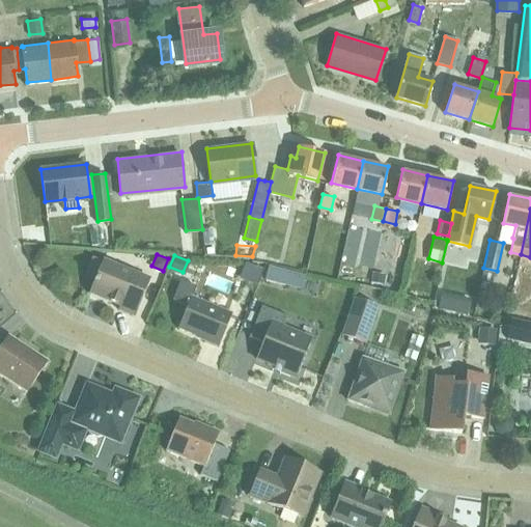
[(94,256),(87,273),(95,276),(89,292),(120,304),(118,308),(134,314),(149,277),(103,258),(102,260),(94,256)]
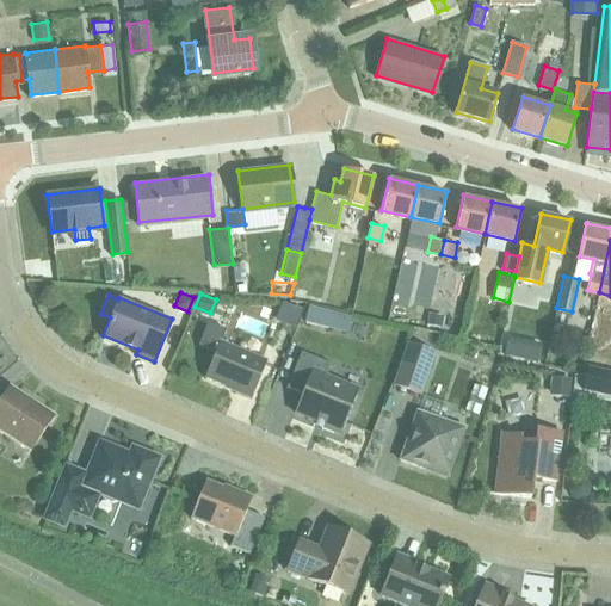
[(284,303),(281,313),(297,320),(302,310),(284,303)]
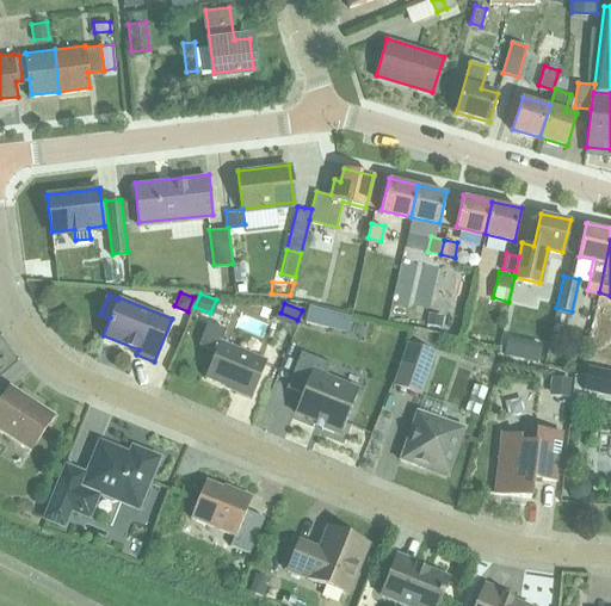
[(304,320),(326,325),(329,309),(309,304),(304,320)]
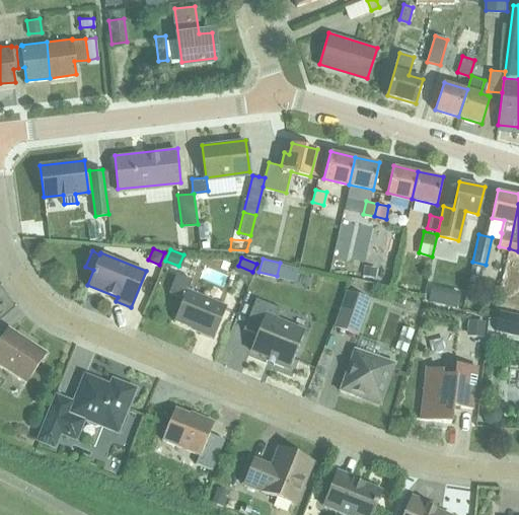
[(375,276),(377,268),(363,265),(361,273),(375,276)]
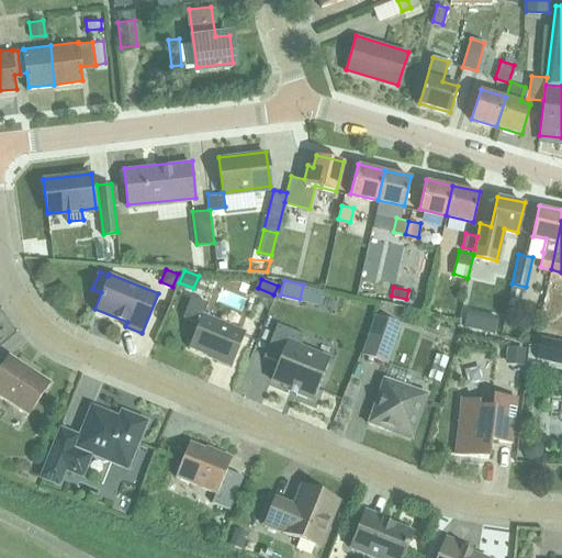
[(245,330),(204,313),(209,302),(190,294),(181,315),(198,322),(188,345),(216,357),(216,358),(231,365),(245,330)]
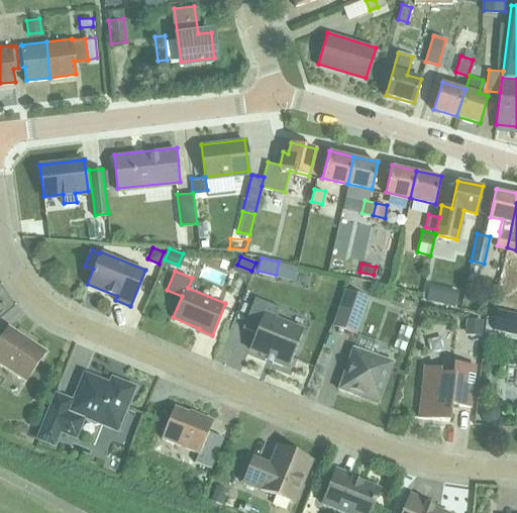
[(428,286),(426,299),(440,302),(454,305),(457,293),(443,289),(428,286)]
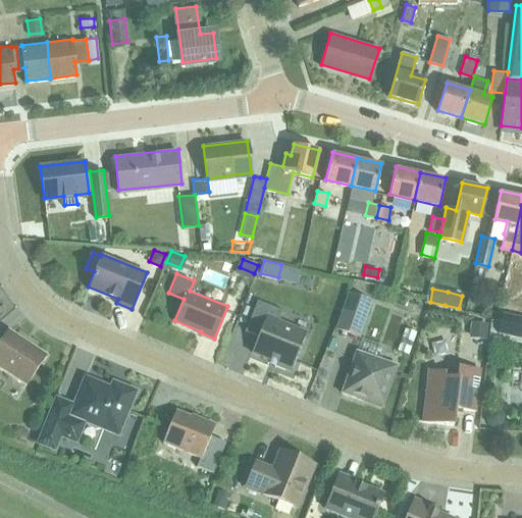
[(372,299),(349,291),(335,328),(358,337),(367,313),(372,299)]
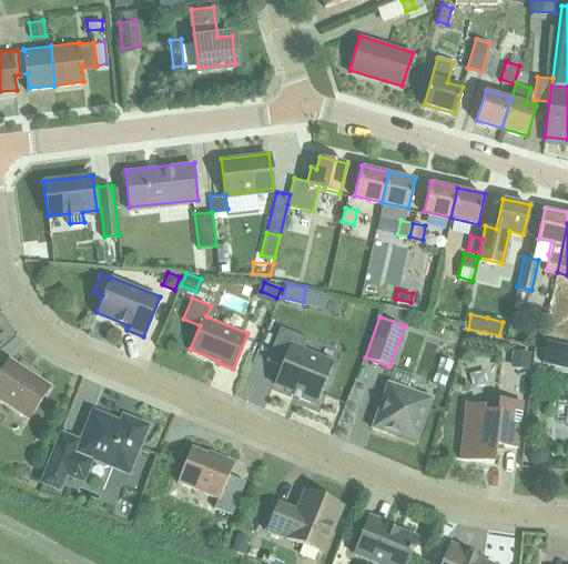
[(280,325),(266,359),(281,364),(274,381),(301,392),(298,395),(316,402),(332,364),(310,356),(308,358),(303,348),(307,336),(280,325)]
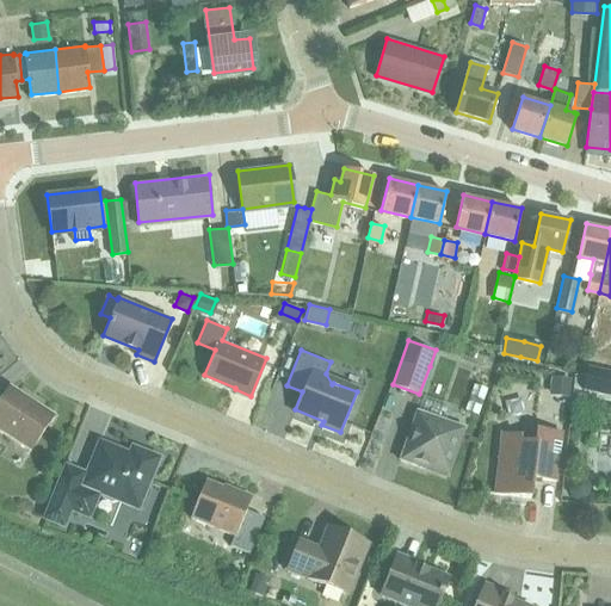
[(590,354),(587,364),(602,368),(603,358),(590,354)]
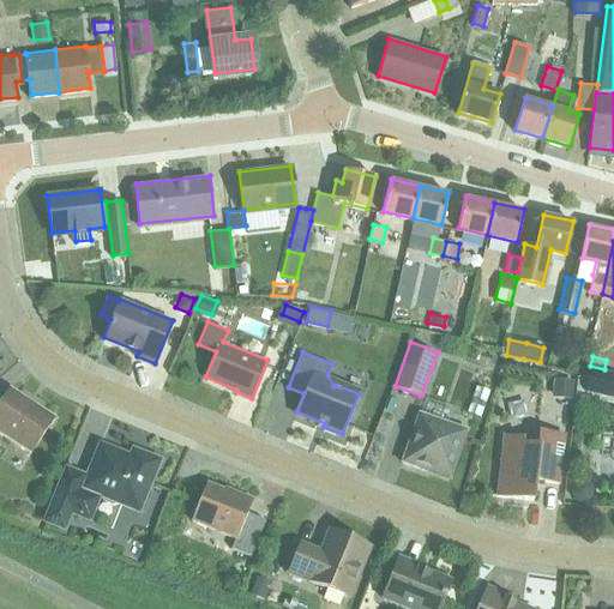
[(593,367),(588,390),(595,391),(613,395),(613,372),(600,369),(593,367)]
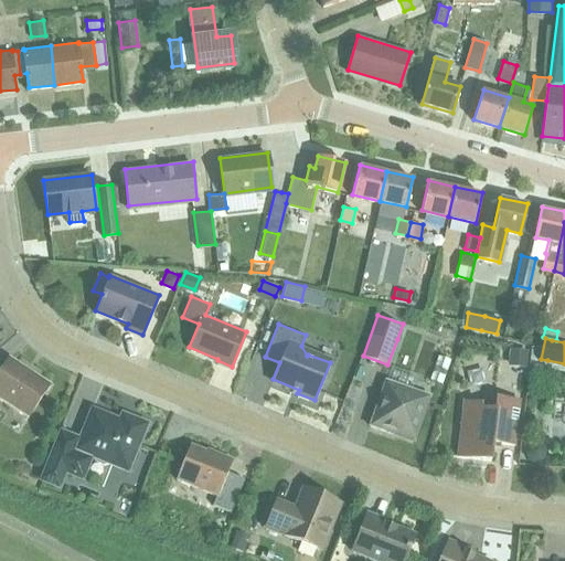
[(511,346),(509,362),(526,364),(528,348),(511,346)]
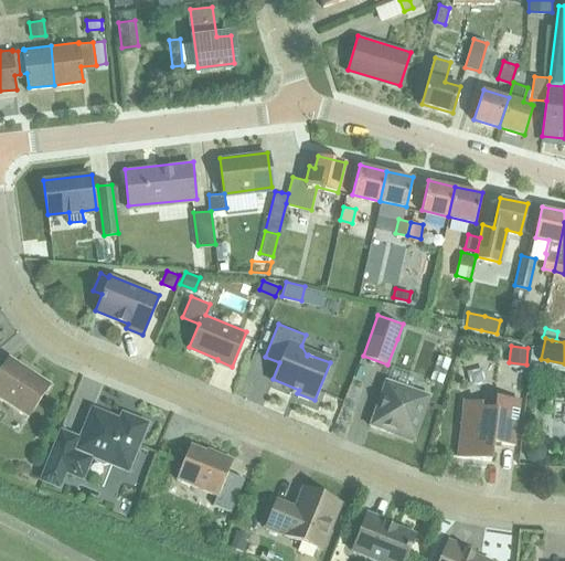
[(434,379),(439,352),(426,349),(419,376),(434,379)]
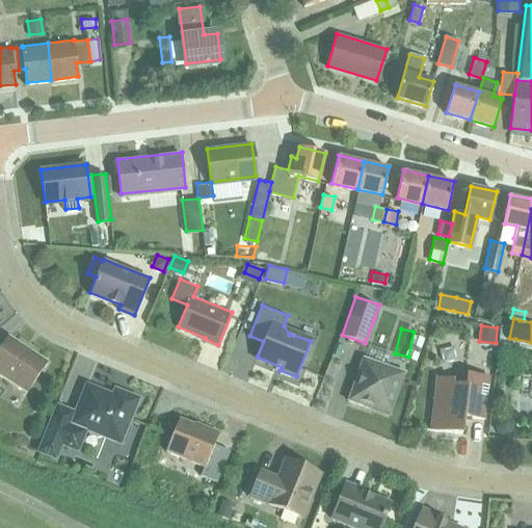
[(0,373),(26,391),(47,360),(8,335),(0,346),(0,373)]
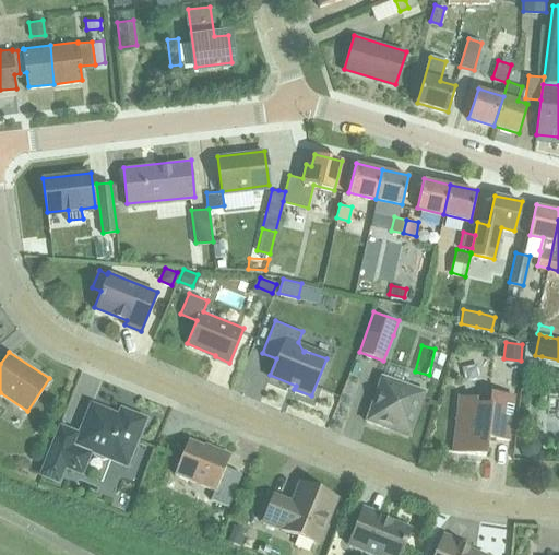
[(381,375),(366,418),(388,426),(389,424),(409,432),(415,414),(417,415),(425,392),(406,387),(407,384),(381,375)]
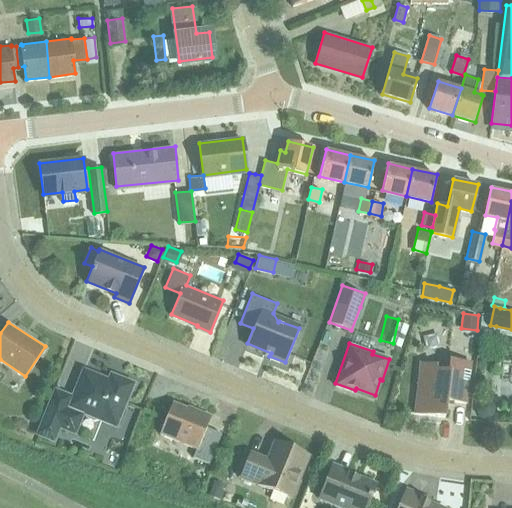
[(420,362),(414,411),(445,415),(446,398),(466,401),(471,361),(450,359),(449,370),(435,368),(436,363),(420,362)]
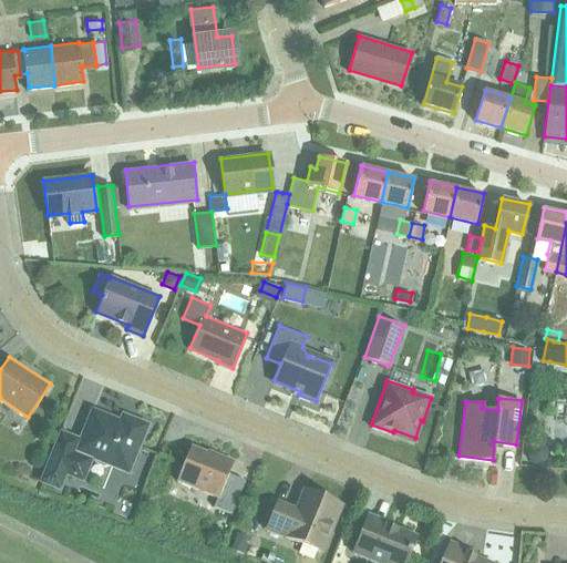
[(52,454),(42,479),(59,485),(64,470),(82,478),(88,463),(91,454),(95,461),(103,464),(111,462),(127,470),(132,460),(146,423),(132,418),(130,425),(92,409),(80,439),(61,431),(53,450),(52,454)]
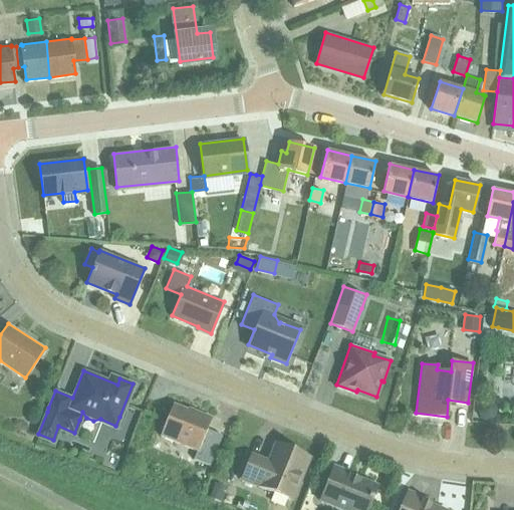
[(484,416),(490,416),(494,412),(494,406),(490,402),(484,402),(480,406),(480,412),(484,416)]
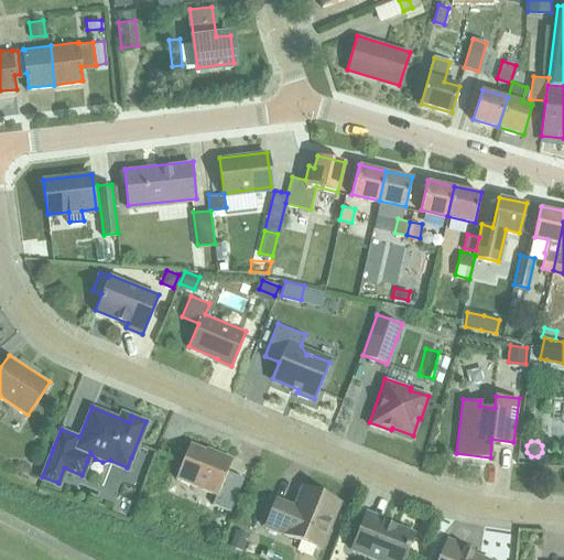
[(217,453),(190,442),(175,476),(216,493),(213,502),(230,509),(243,476),(227,470),(232,456),(217,451),(217,453)]
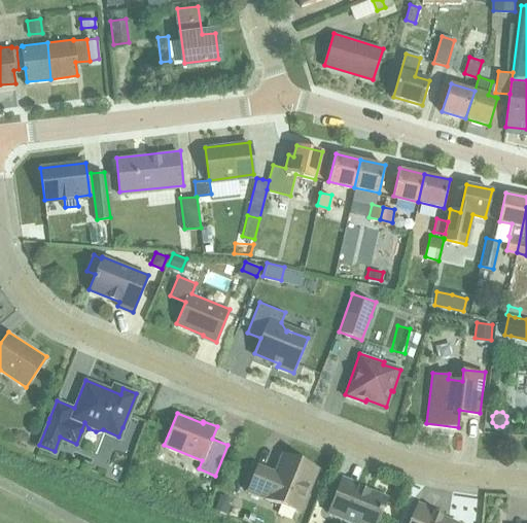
[(257,464),(247,489),(297,510),(315,466),(284,454),(277,473),(257,464)]
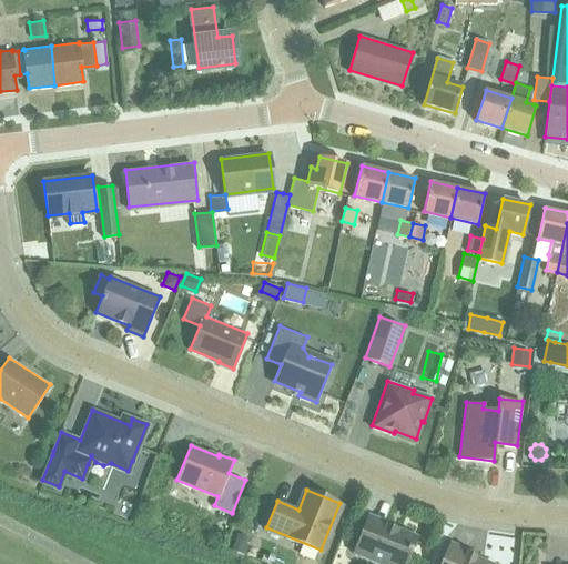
[(220,514),(212,530),(225,535),(232,520),(220,514)]
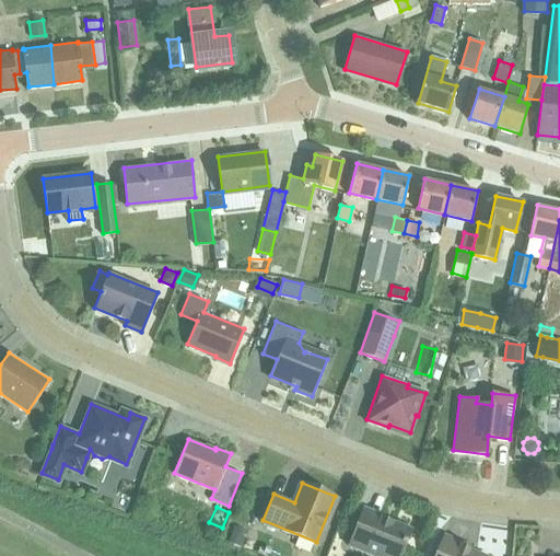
[(363,508),(349,543),(382,555),(399,555),(410,529),(378,517),(380,514),(363,508)]
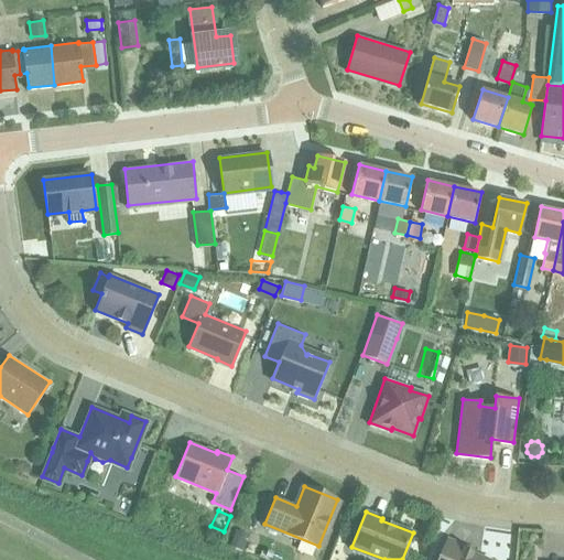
[(235,529),(231,537),(229,544),(241,548),(243,541),(247,534),(235,529)]
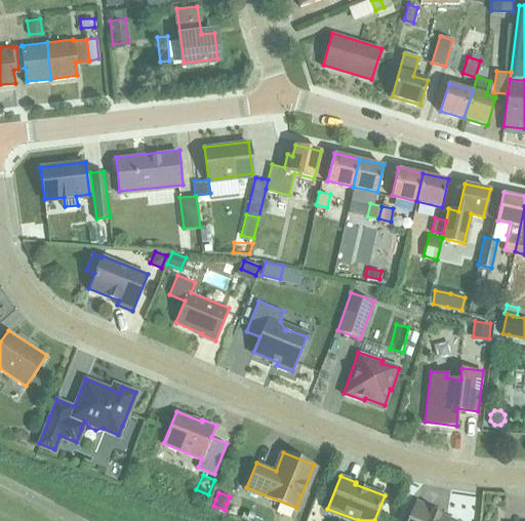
[(455,520),(430,510),(431,507),(416,501),(407,520),(455,520)]
